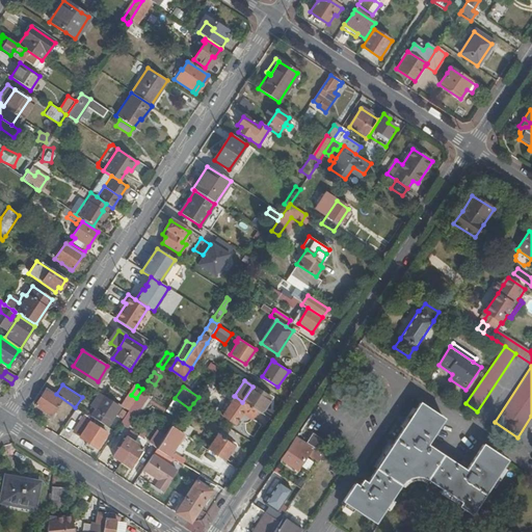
[(268,397),(253,387),(242,402),(257,410),(261,414),(266,405),(264,404),(268,397)]
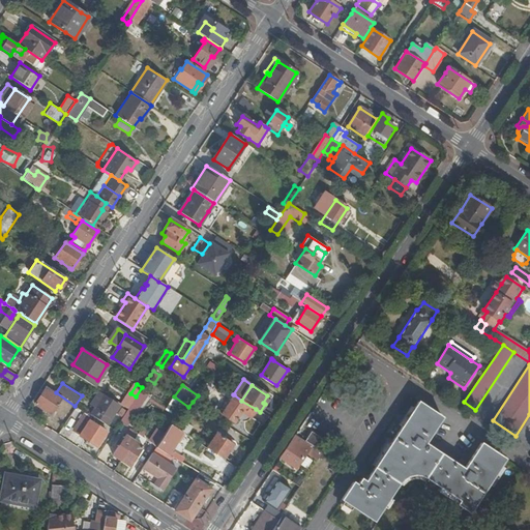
[(45,388),(34,404),(50,414),(60,399),(45,388)]
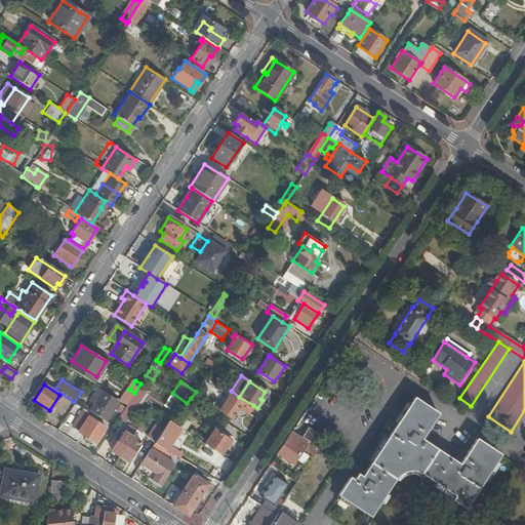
[(89,410),(107,421),(120,401),(120,400),(103,390),(97,386),(87,401),(92,404),(89,410)]
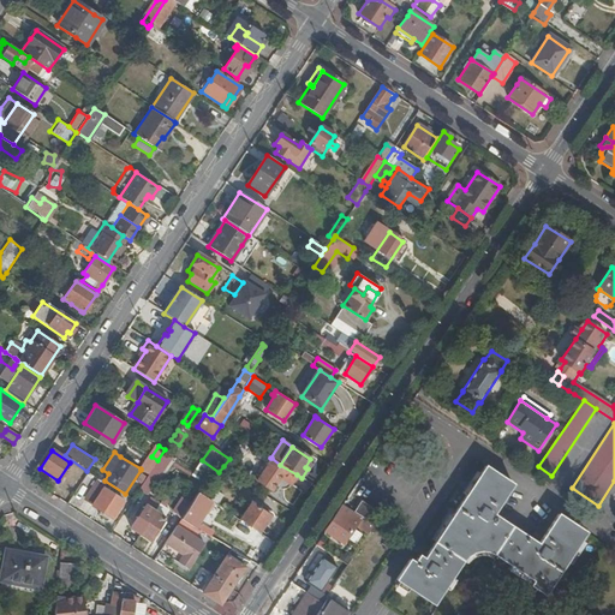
[(237,463),(231,458),(225,467),(231,472),(237,463)]
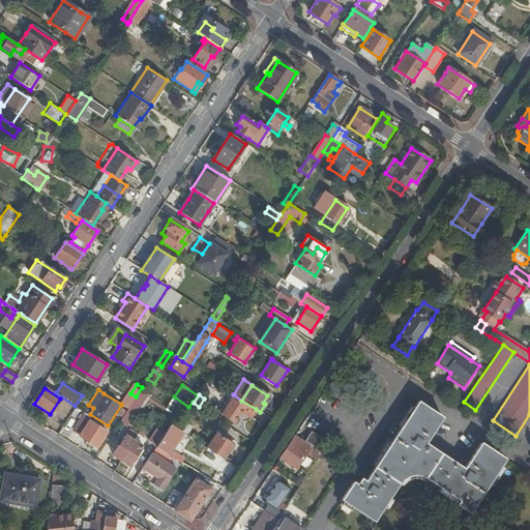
[(243,410),(252,415),(256,409),(241,401),(234,394),(222,413),(235,422),(243,410)]
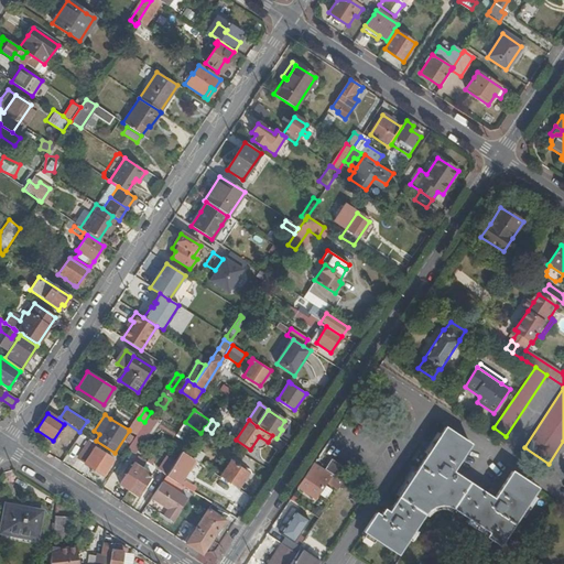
[(380,518),(376,514),(362,534),(397,556),(422,518),(429,511),(434,508),(442,507),(447,507),(452,509),(463,516),(490,533),(487,538),(499,545),(538,488),(512,472),(494,500),(453,474),(472,444),(446,427),(390,514),(386,511),(380,518)]
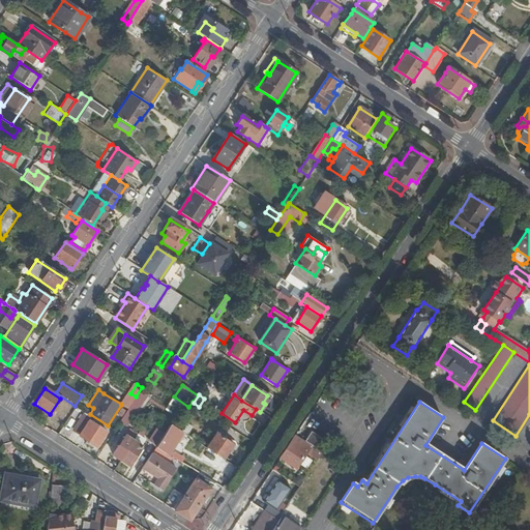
[(130,404),(127,409),(119,421),(126,425),(138,408),(130,404)]
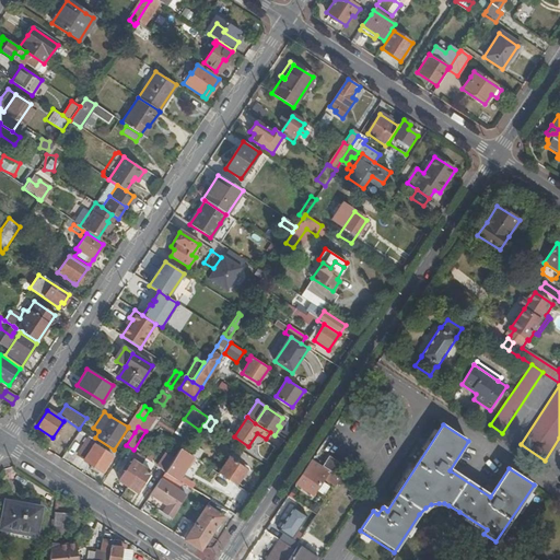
[(93,446),(85,442),(78,455),(84,459),(93,446)]
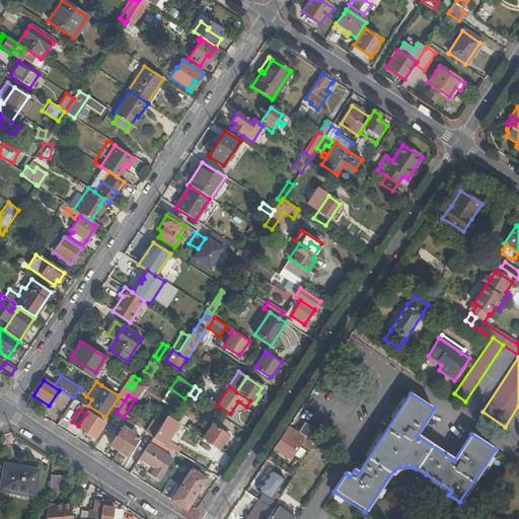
[(87,412),(86,414),(78,426),(77,427),(94,438),(104,423),(87,412)]
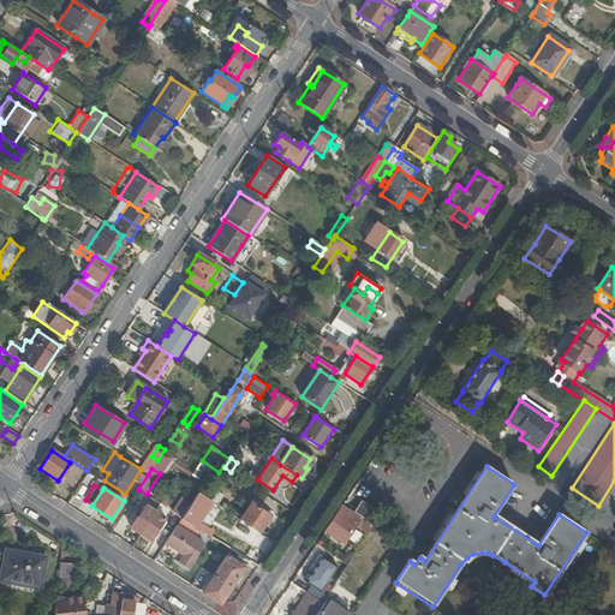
[(201,495),(198,493),(180,519),(185,521),(192,526),(209,501),(201,495)]
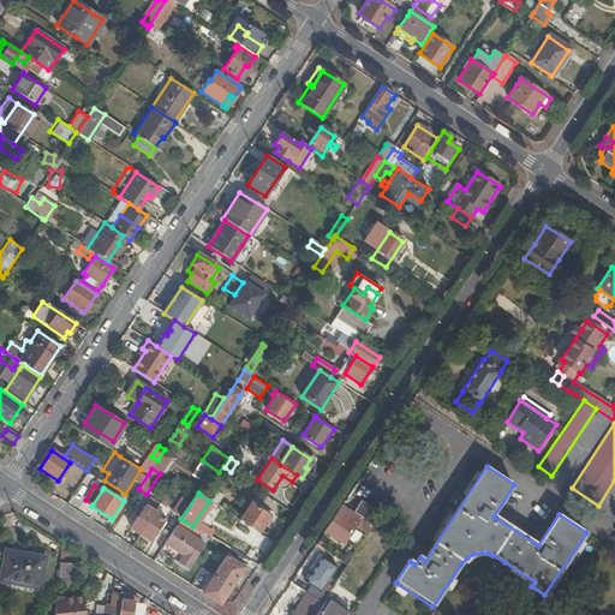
[(189,506),(181,500),(173,513),(179,519),(189,506)]
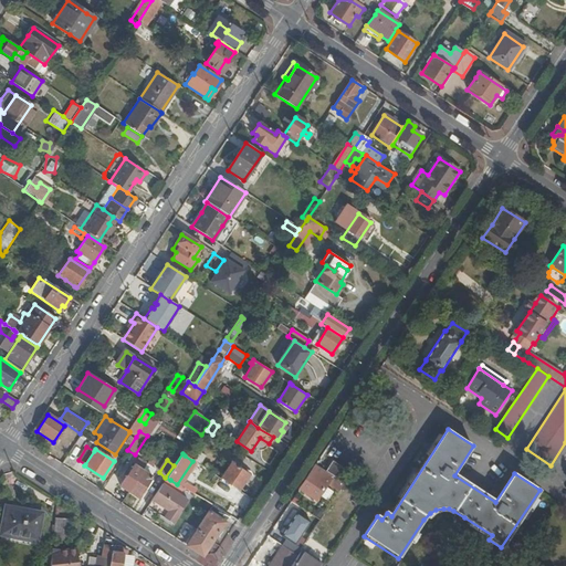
[(248,475),(231,463),(220,479),(238,490),(248,475)]
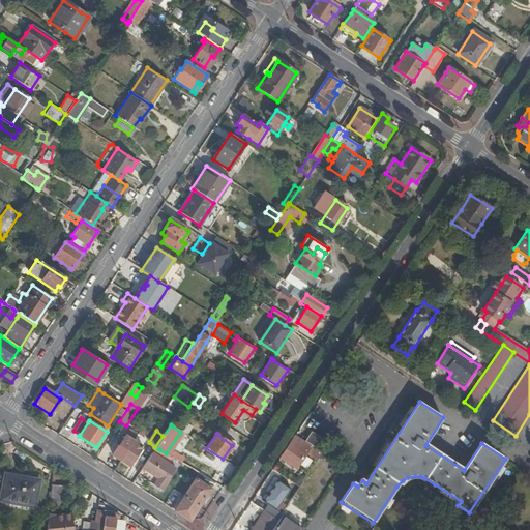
[(315,447),(320,439),(313,434),(306,441),(315,447)]
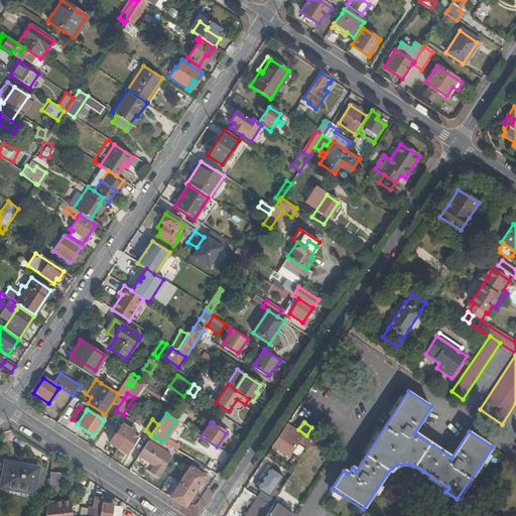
[(115,434),(110,442),(117,447),(129,429),(122,424),(120,427),(116,425),(112,432),(115,434)]
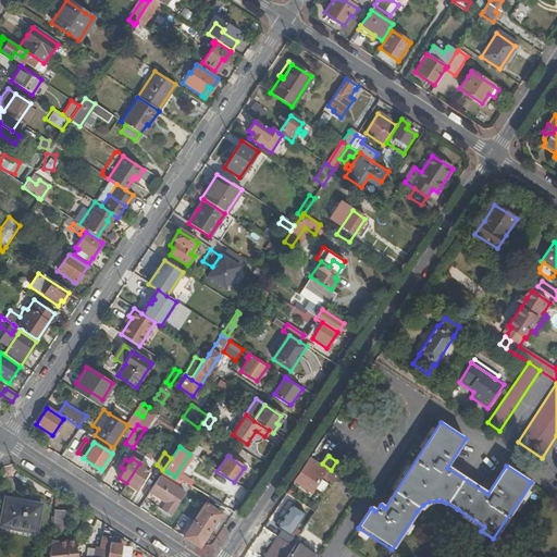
[(338,475),(311,458),(295,481),(313,494),(319,485),(318,484),(323,475),(333,483),(338,475)]
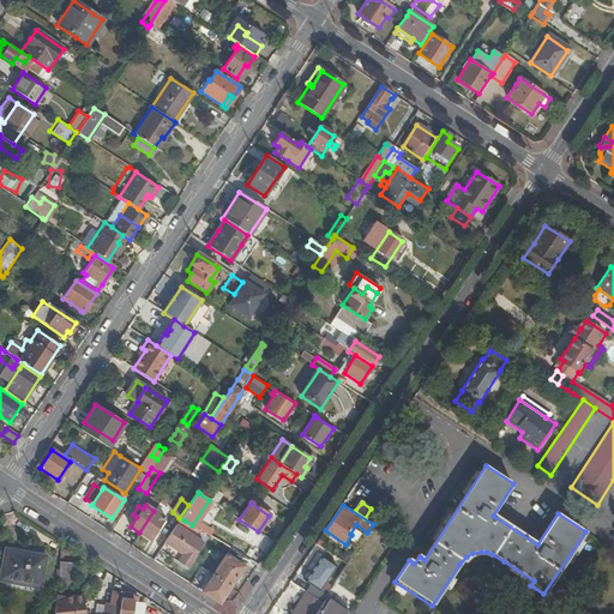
[(164,517),(154,511),(139,533),(149,539),(156,529),(160,531),(166,522),(162,521),(164,517)]
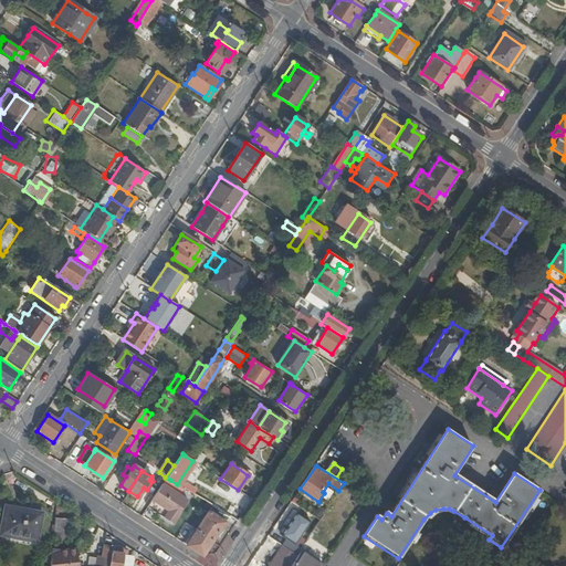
[(163,483),(152,500),(168,511),(164,517),(171,524),(187,501),(163,483)]
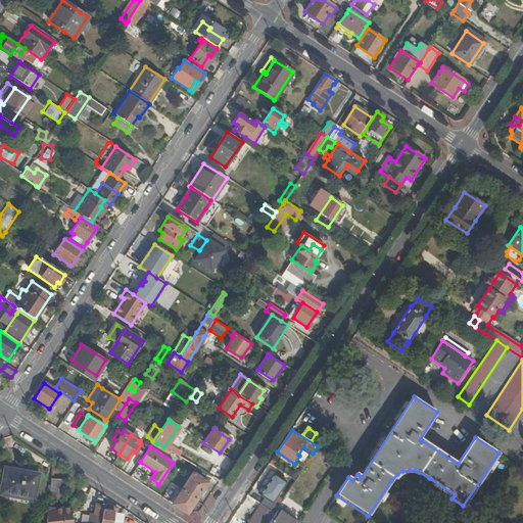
[(140,462),(136,468),(151,478),(155,472),(140,462)]
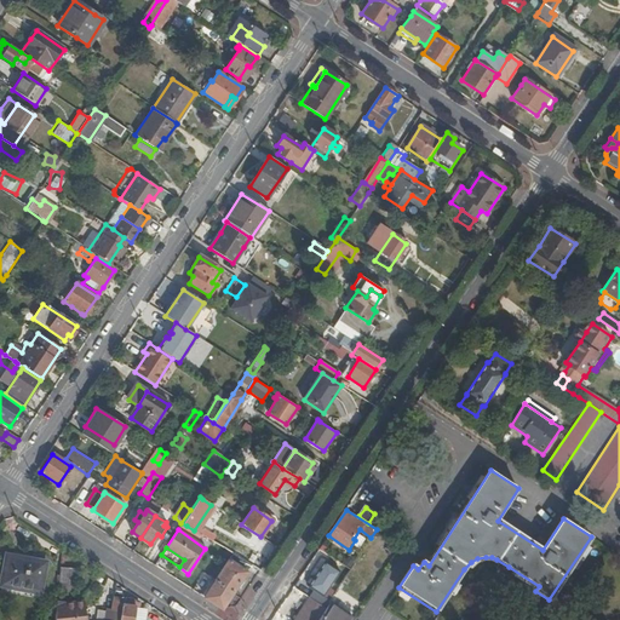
[(204,592),(206,595),(205,597),(220,608),(250,566),(233,554),(217,579),(213,577),(210,580),(211,581),(204,592)]
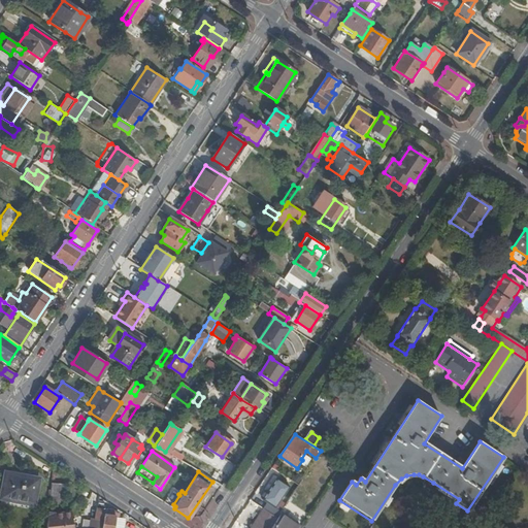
[(26,476),(5,472),(1,495),(34,501),(38,475),(27,473),(26,476)]
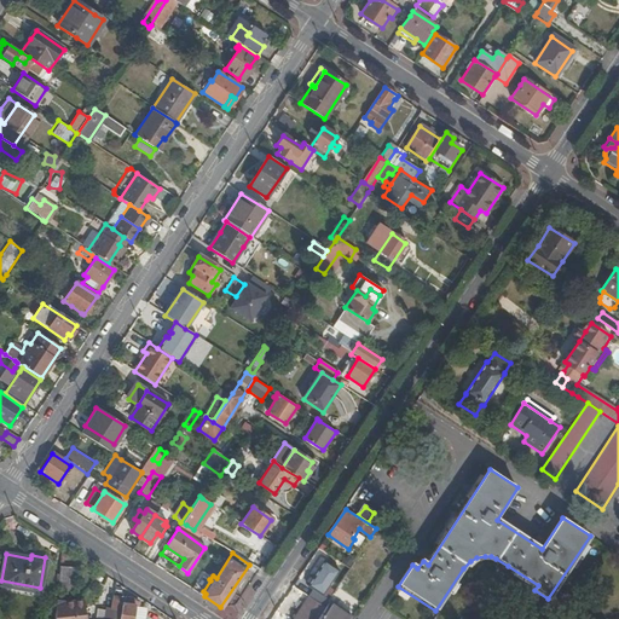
[(320,593),(323,595),(339,570),(324,561),(308,585),(312,588),(320,593)]
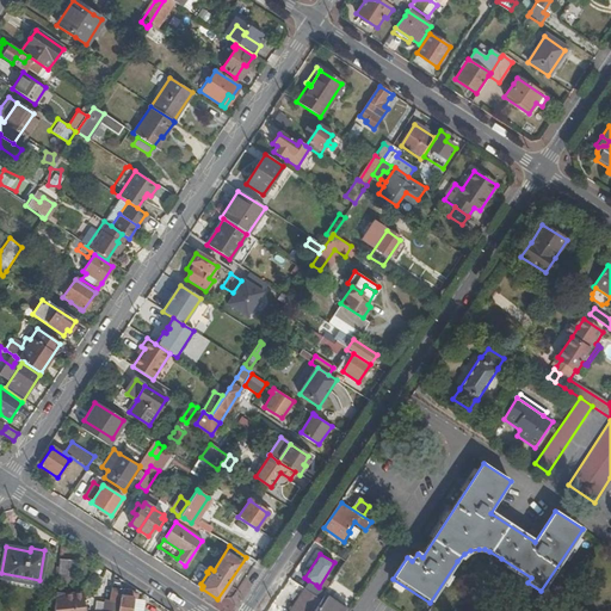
[(59,559),(57,573),(71,574),(72,560),(59,559)]
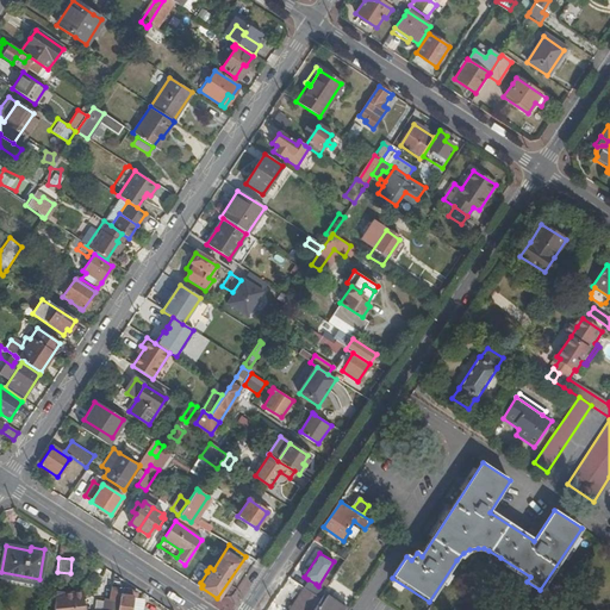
[(316,584),(307,579),(287,609),(310,609),(319,597),(311,592),(316,584)]
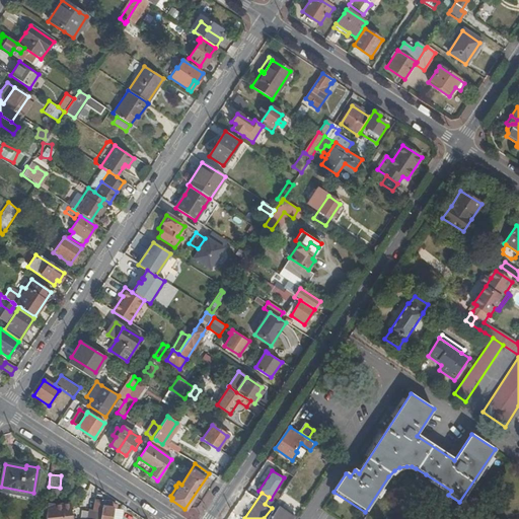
[(44,501),(43,518),(70,518),(69,501),(54,502),(44,501)]
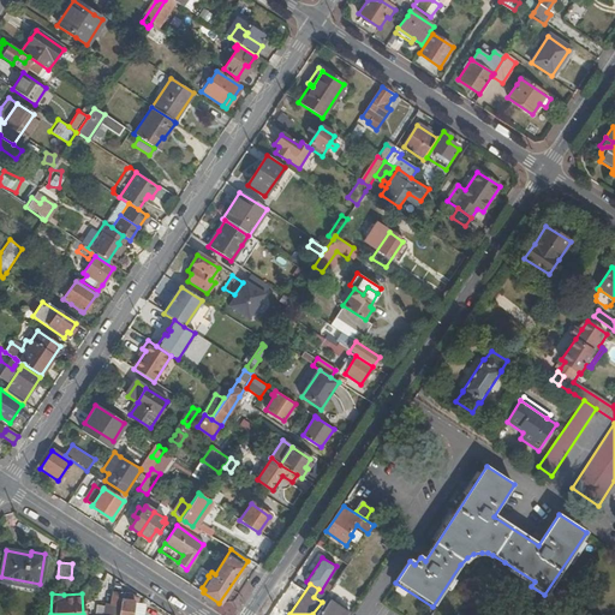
[(129,614),(131,602),(130,602),(130,597),(119,595),(119,596),(108,595),(107,605),(103,611),(103,614),(129,614)]
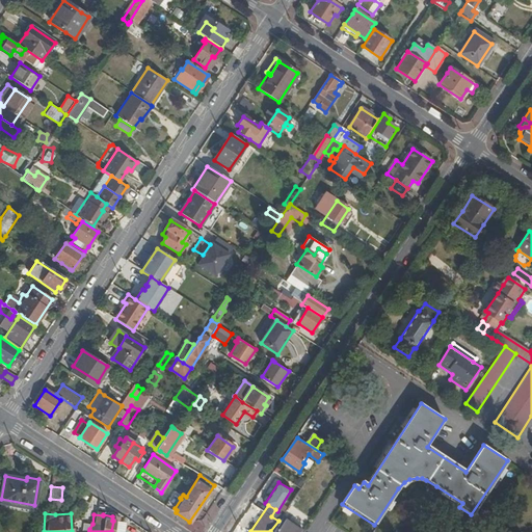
[(285,514),(283,517),(303,531),(306,528),(285,514)]
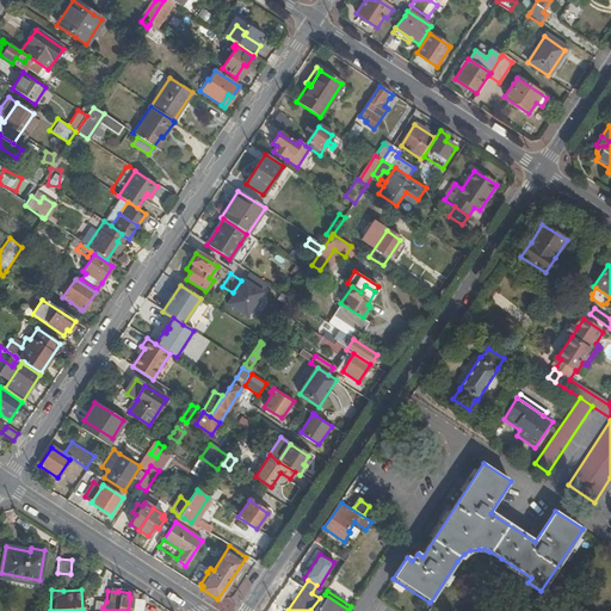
[(349,610),(325,594),(314,610),(349,610)]
